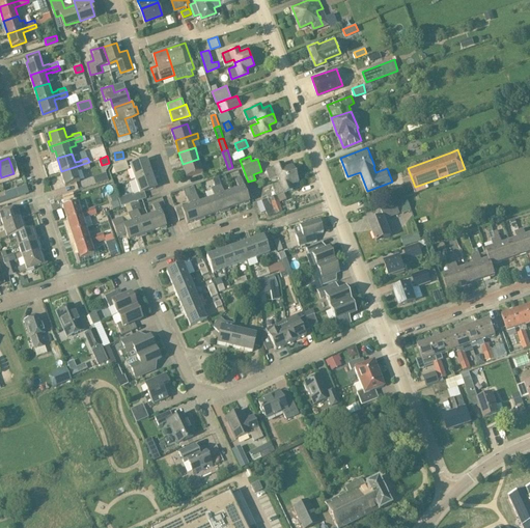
[(136,177),(151,172),(147,158),(132,164),(135,173),(136,177)]
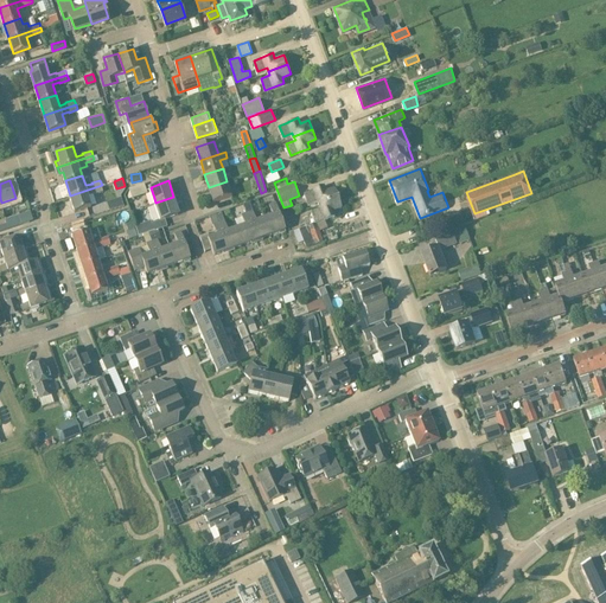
[(129,197),(132,196),(133,197),(148,191),(145,181),(129,187),(131,190),(128,194),(129,197)]
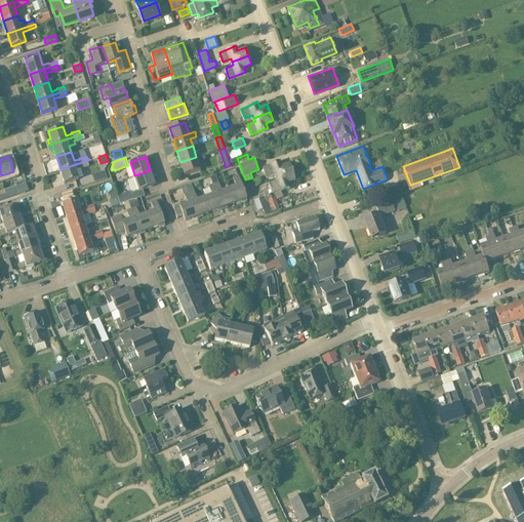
[(196,157),(180,162),(185,174),(200,169),(196,157)]
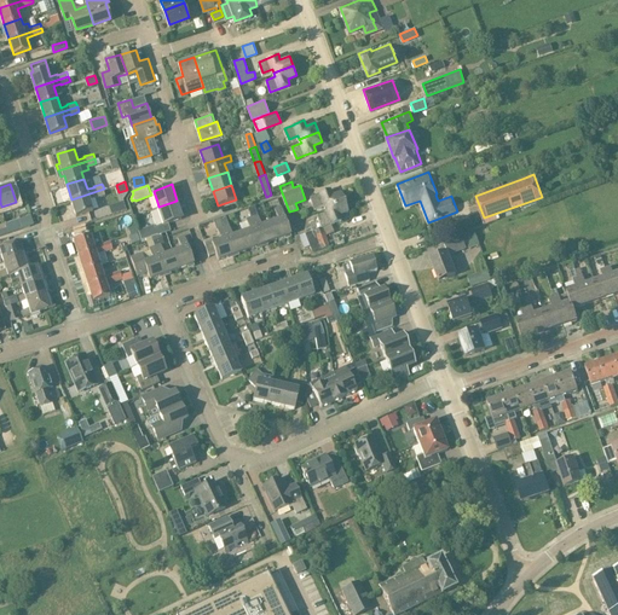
[(325,208),(345,201),(341,191),(333,193),(330,187),(319,192),(321,192),(311,196),(316,207),(324,204),(325,208)]
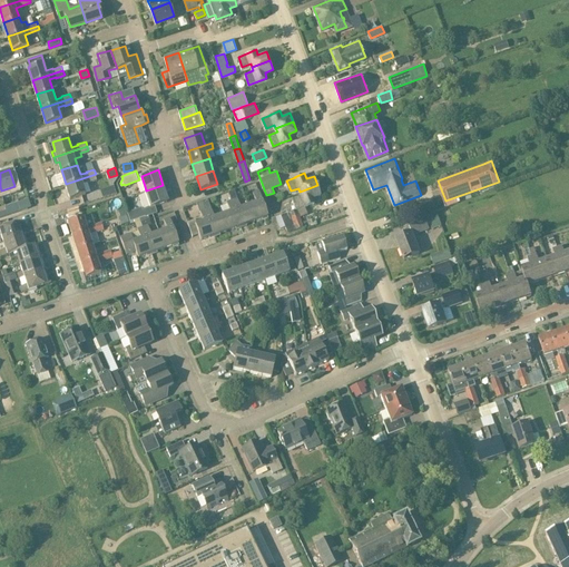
[(97,178),(96,174),(66,184),(70,197),(86,193),(82,183),(89,181),(97,178)]
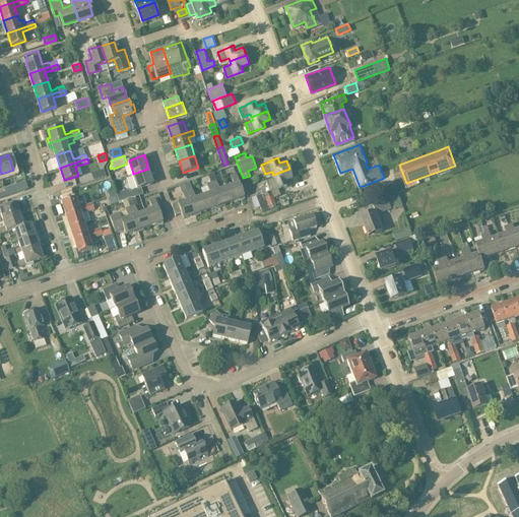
[(133,174),(137,187),(153,182),(148,169),(133,174)]
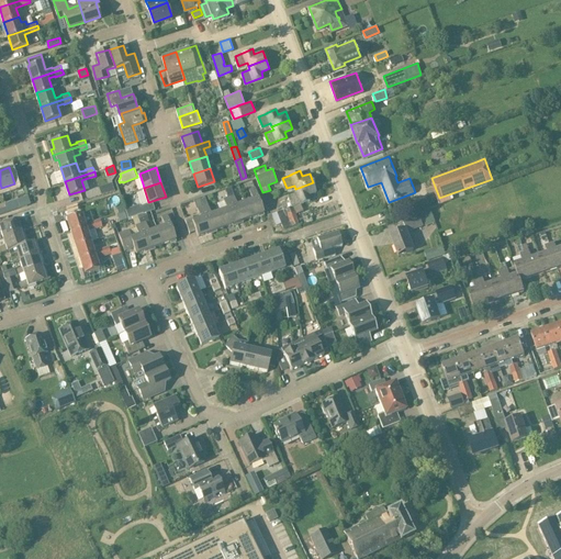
[(296,192),(289,194),(293,205),(301,202),(311,199),(309,193),(316,191),(313,182),(295,189),(296,192)]
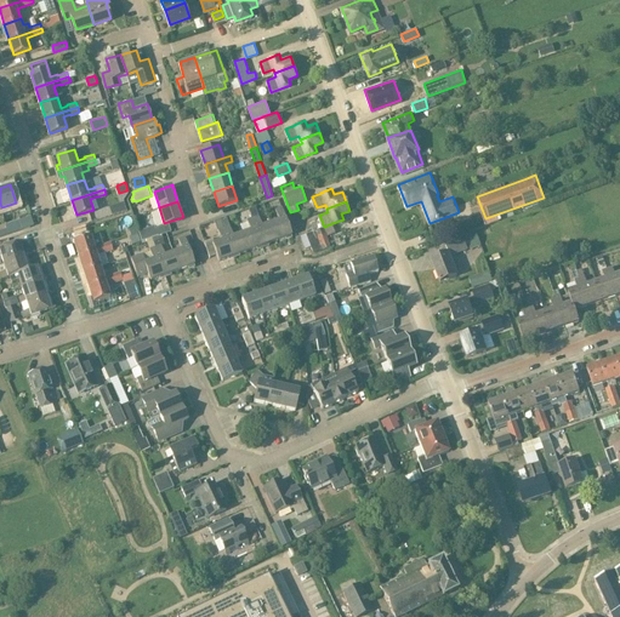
[(250,207),(254,216),(263,244),(277,238),(271,221),(262,224),(256,205),(250,207)]
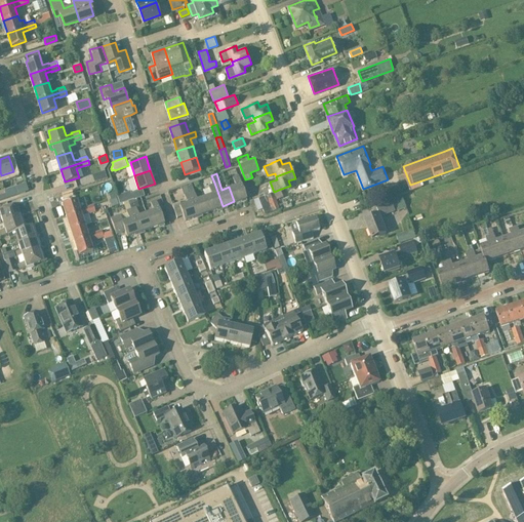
[(229,187),(234,201),(247,197),(239,173),(233,175),(236,185),(229,187)]
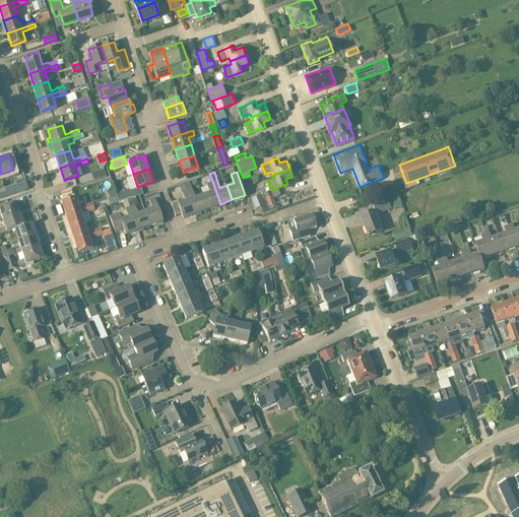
[(190,180),(185,182),(196,212),(208,208),(203,194),(195,196),(193,188),(190,180)]
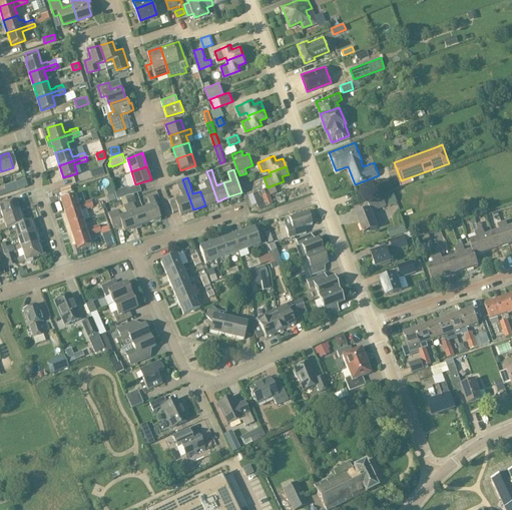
[(207,188),(200,191),(205,205),(217,201),(209,178),(204,180),(207,188)]
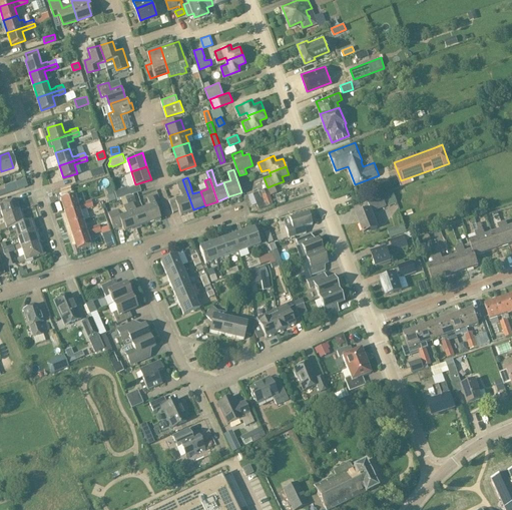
[(181,213),(193,209),(182,179),(175,181),(178,184),(180,188),(183,196),(178,198),(177,196),(169,198),(173,211),(179,209),(181,213)]
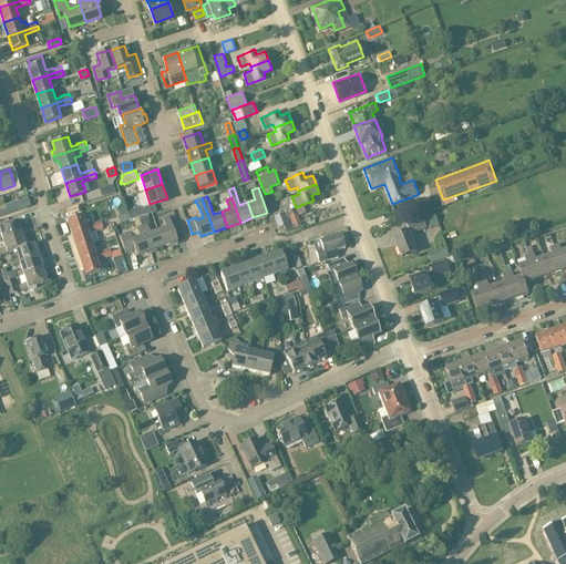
[(18,200),(4,204),(6,207),(8,212),(20,208),(18,200)]
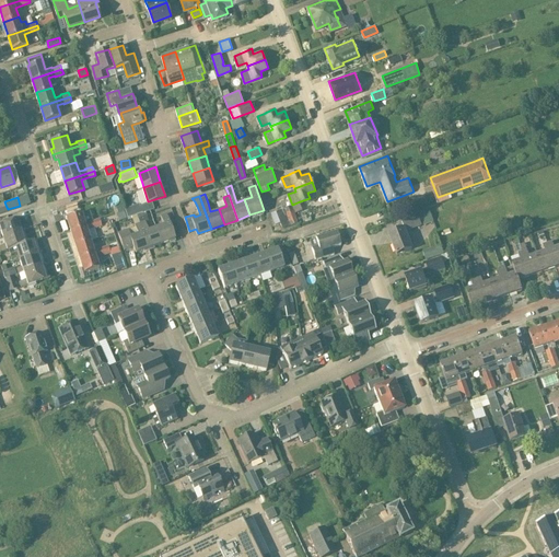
[(126,207),(128,216),(142,210),(140,202),(126,207)]
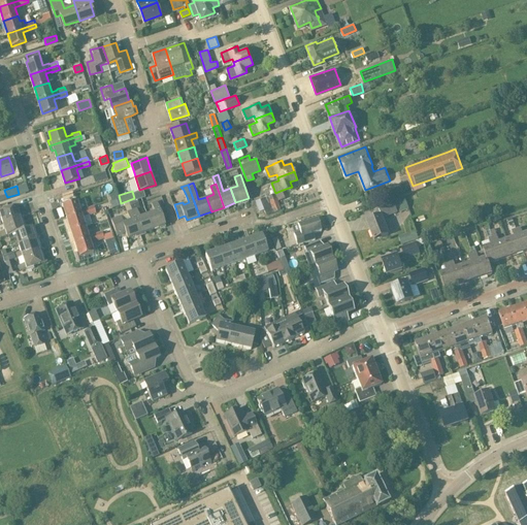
[(275,193),(260,198),(264,208),(267,215),(281,208),(275,193)]
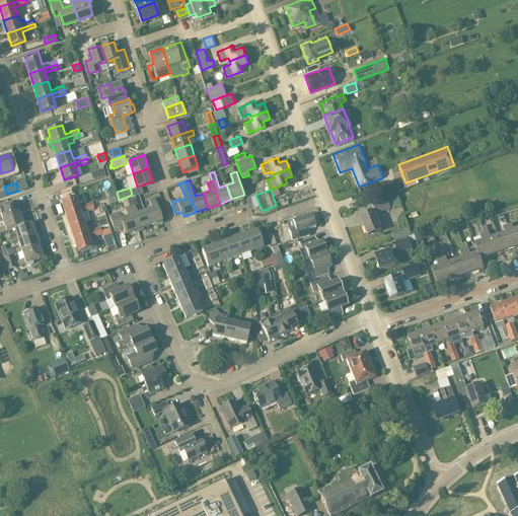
[(116,194),(108,197),(111,203),(118,200),(116,194)]
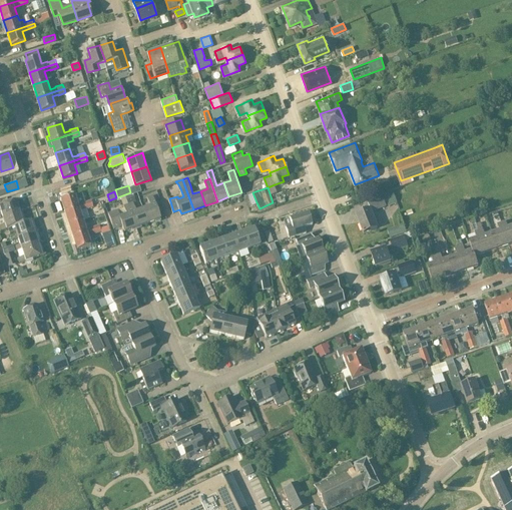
[(135,195),(134,191),(126,194),(136,225),(148,221),(143,206),(136,209),(133,201),(136,200),(135,195)]
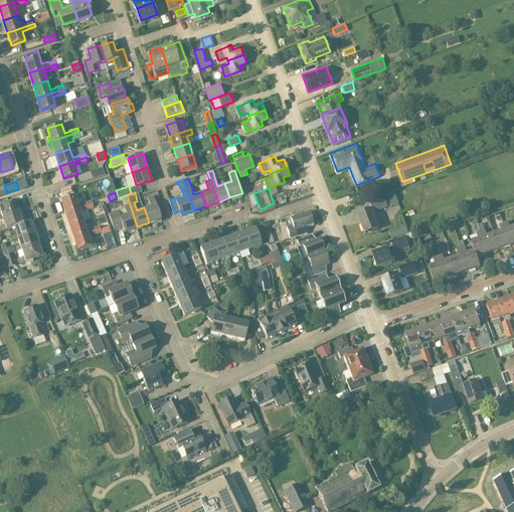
[(65,211),(93,202),(92,199),(78,203),(75,194),(61,199),(65,211)]
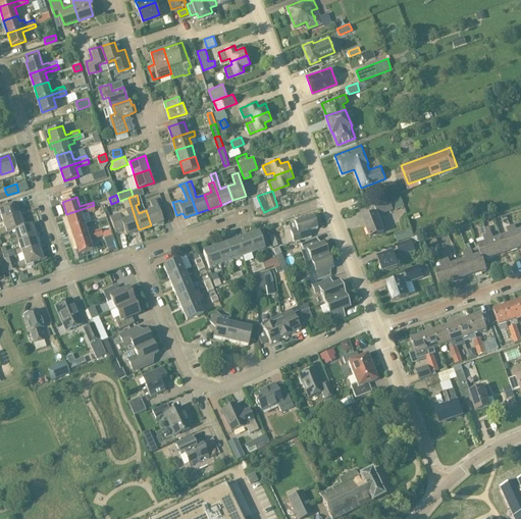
[(393,200),(395,206),(404,203),(402,197),(393,200)]
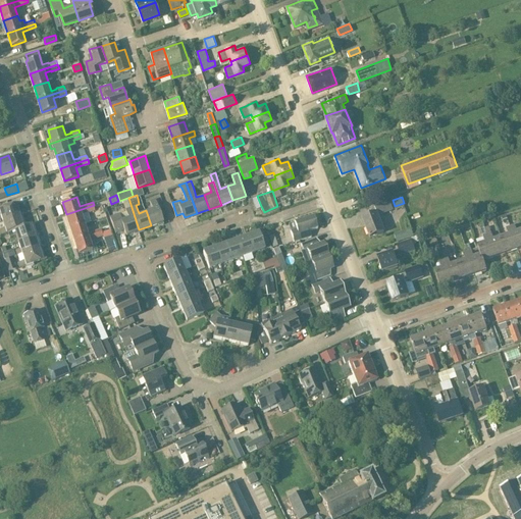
[(128,198),(123,200),(129,216),(122,219),(119,212),(110,215),(116,230),(124,227),(126,234),(139,229),(128,198)]
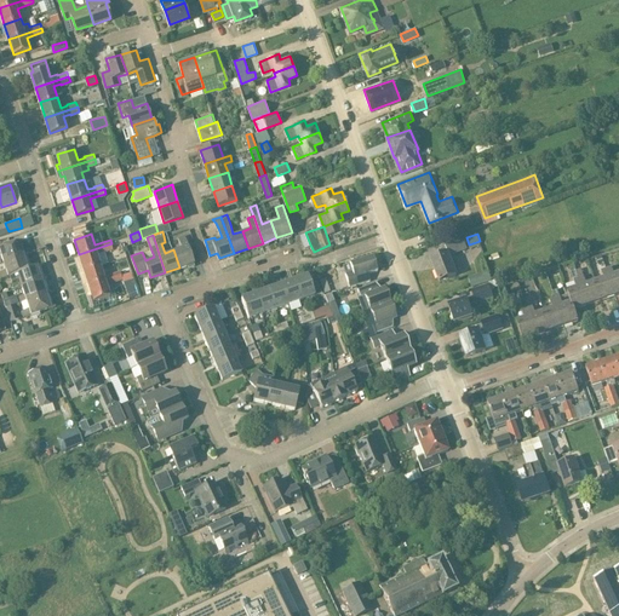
[(182,247),(173,249),(179,268),(194,262),(184,235),(178,237),(182,247)]
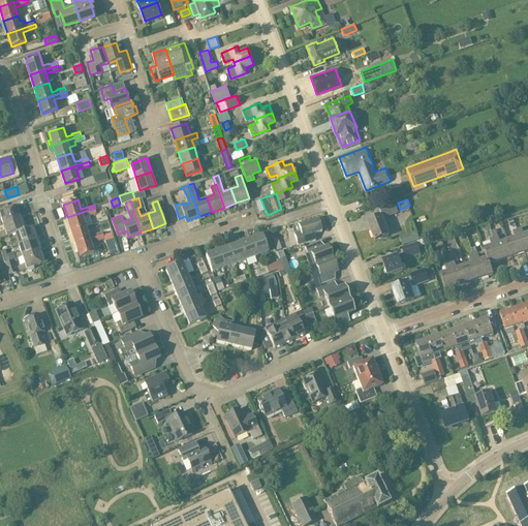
[(369,219),(376,238),(390,233),(384,216),(399,210),(395,200),(376,208),(379,215),(369,219)]
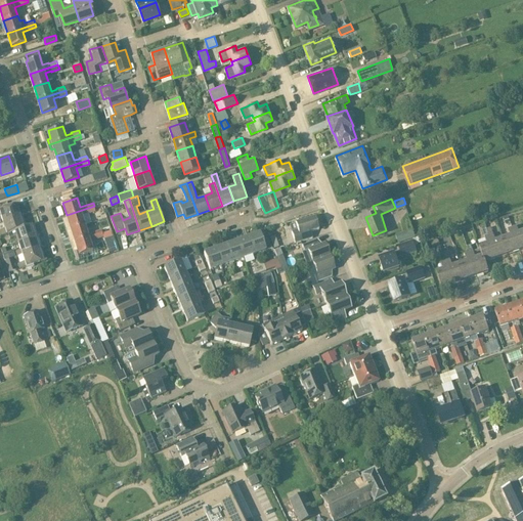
[(3,220),(25,213),(20,202),(0,208),(0,213),(1,213),(3,220)]
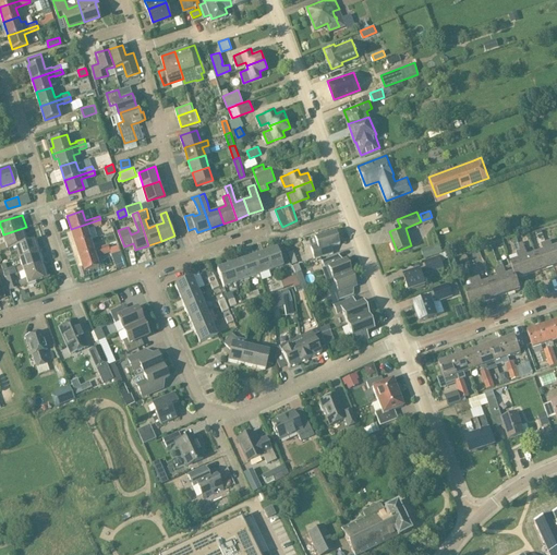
[(71,229),(75,243),(91,238),(87,229),(103,224),(100,219),(71,229)]
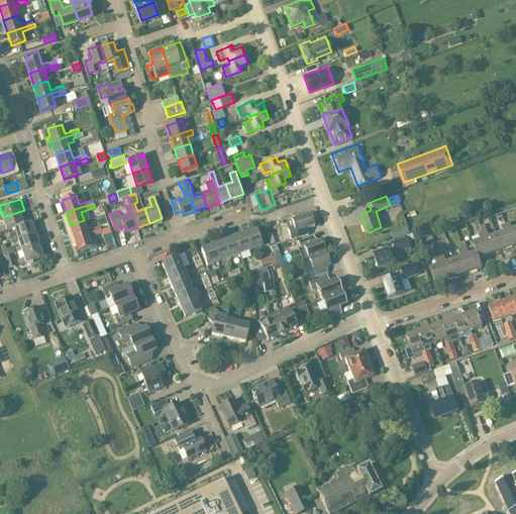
[(0,227),(1,231),(9,228),(24,223),(23,223),(27,221),(24,210),(3,217),(6,224),(0,225),(0,227)]
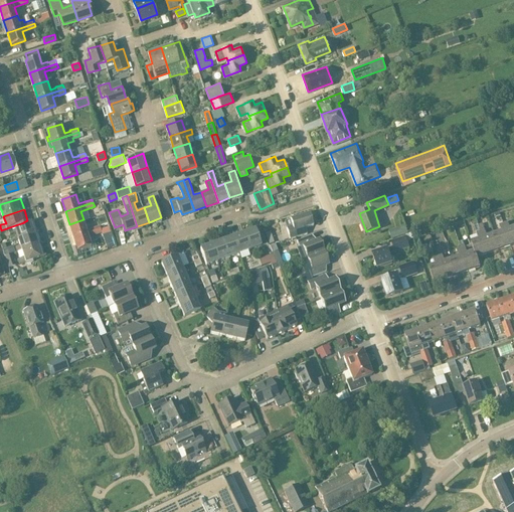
[(506,211),(501,213),(505,224),(512,244),(513,243),(513,226),(511,227),(506,211)]
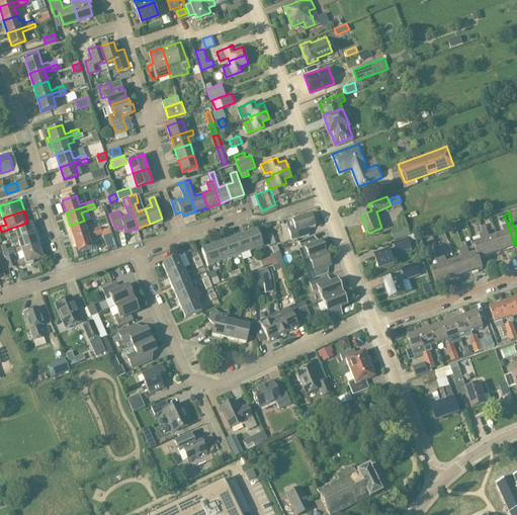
[(288,228),(292,240),(305,236),(303,230),(316,226),(312,213),(291,220),(293,226),(288,228)]
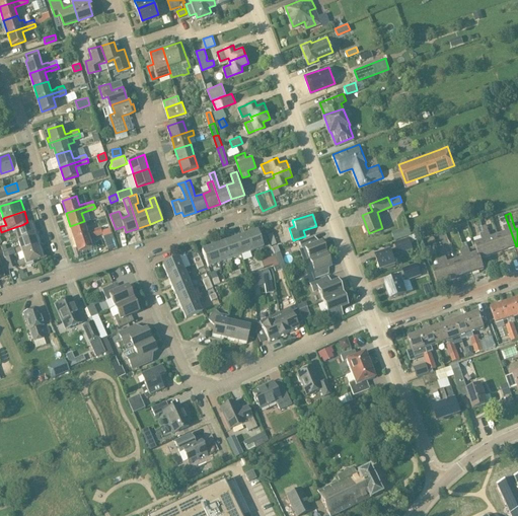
[(16,232),(19,238),(40,232),(35,220),(27,222),(23,224),(24,224),(9,229),(10,234),(16,232)]
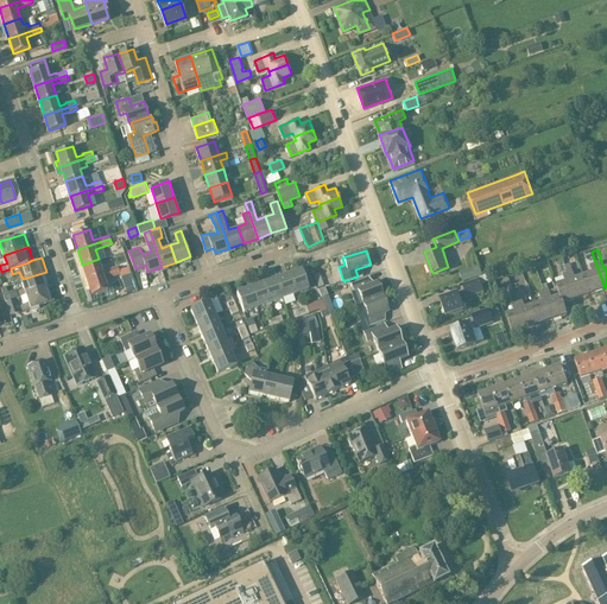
[(82,265),(87,279),(119,268),(118,264),(102,269),(99,259),(82,265)]
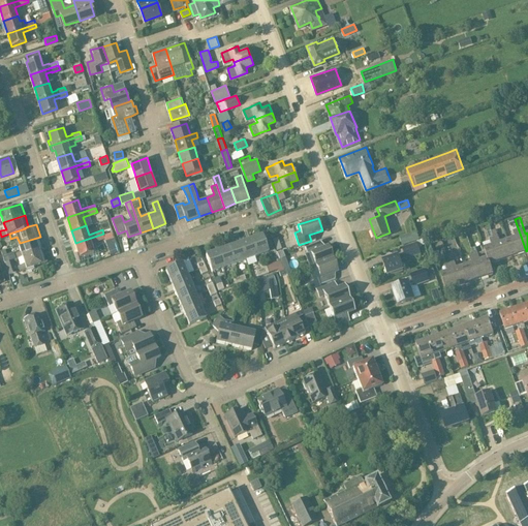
[(516,237),(508,240),(515,255),(526,251),(519,230),(515,231),(516,237)]
